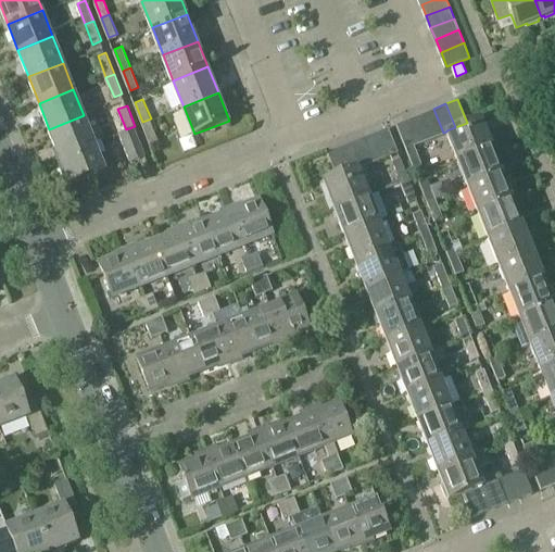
[(433,109),(421,113),(430,138),(443,133),(433,109)]
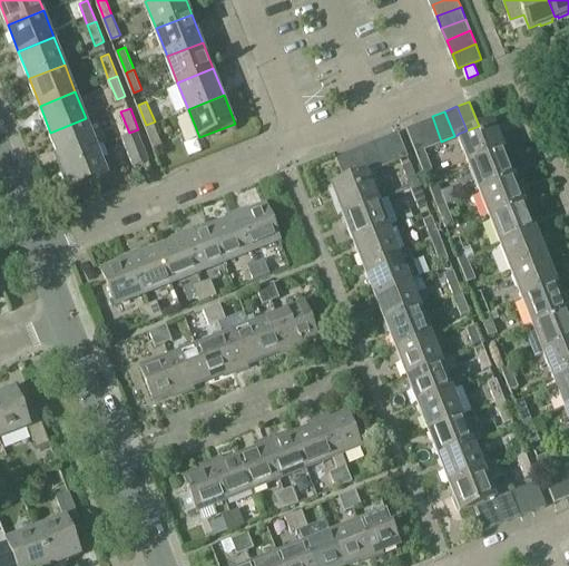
[(432,116),(419,122),(429,146),(441,142),(432,116)]
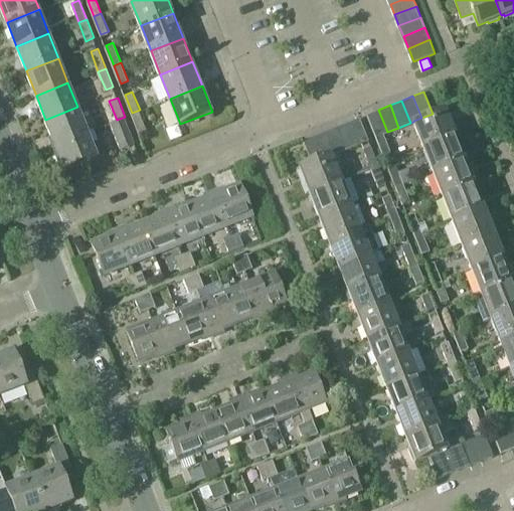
[(77,107),(45,120),(55,144),(87,131),(77,107)]
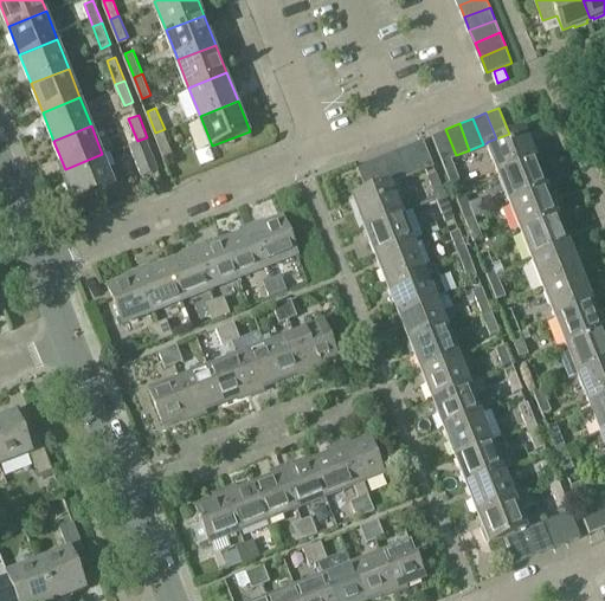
[(496,139),(487,142),(487,143),(499,172),(536,156),(525,128),(509,134),(496,139)]
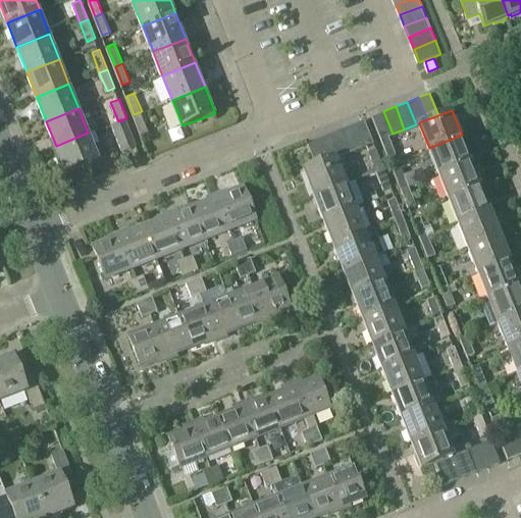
[(142,111),(134,114),(142,135),(149,132),(142,111)]
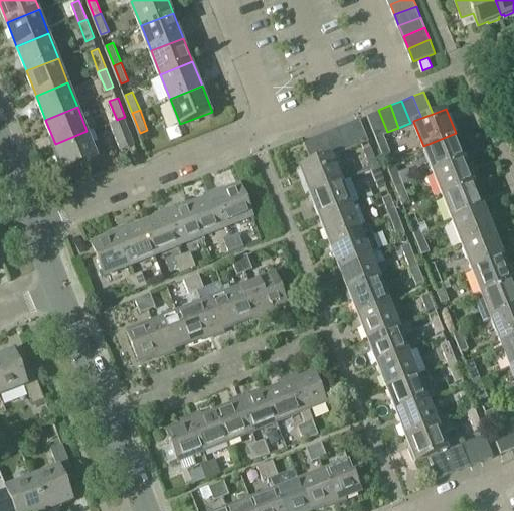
[(378,110),(367,114),(367,115),(376,136),(384,133),(387,132),(378,110)]
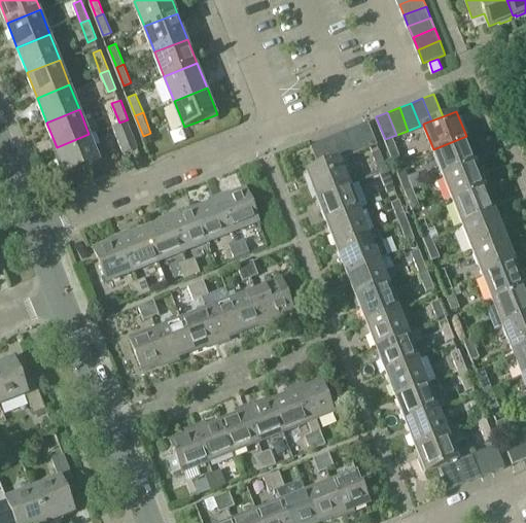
[(119,123),(113,125),(123,149),(137,144),(128,119),(119,123)]
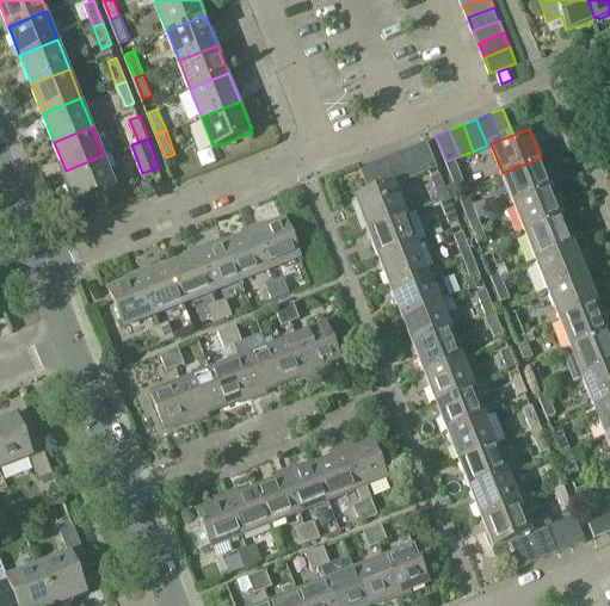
[(427,138),(413,144),(424,171),(437,165),(427,140),(427,138)]
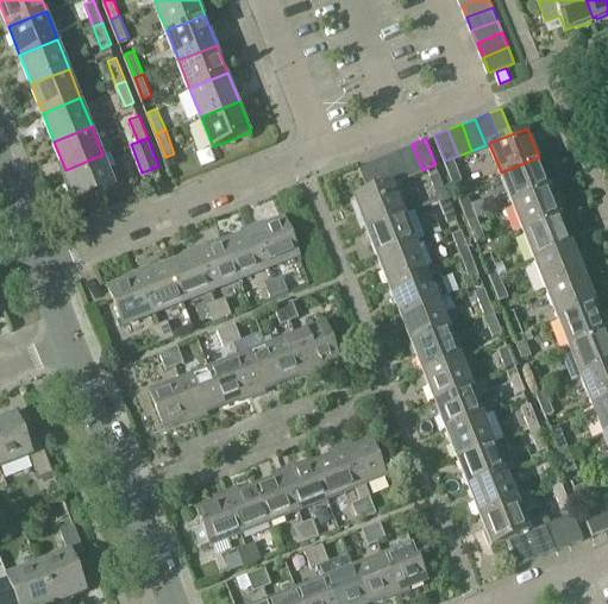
[(412,144),(399,149),(409,175),(422,170),(412,144)]
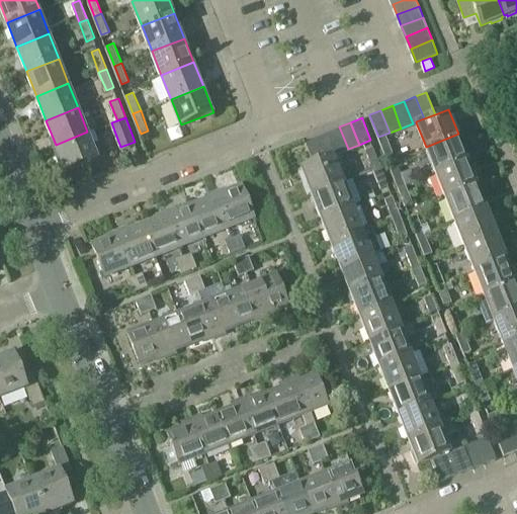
[(339,126),(328,131),(337,154),(348,149),(339,126)]
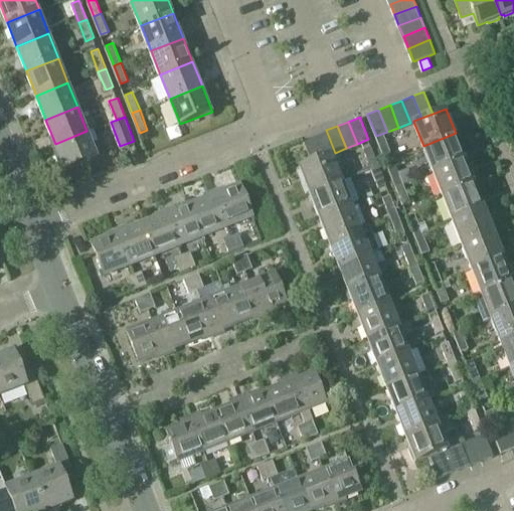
[(87,131),(55,144),(59,154),(56,155),(60,165),(63,164),(65,169),(97,157),(91,142),(98,139),(94,129),(87,132),(87,131)]
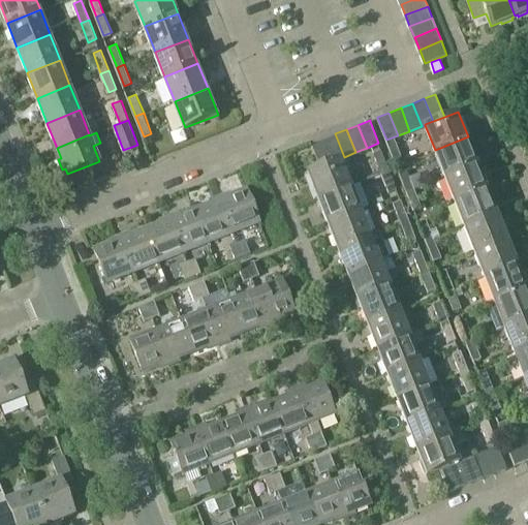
[(335,133),(323,139),(332,161),(340,158),(341,158),(344,157),(335,133)]
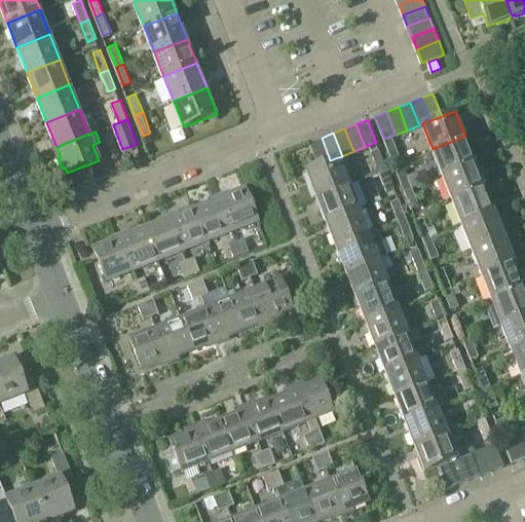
[(392,136),(384,139),(391,157),(400,154),(392,136)]
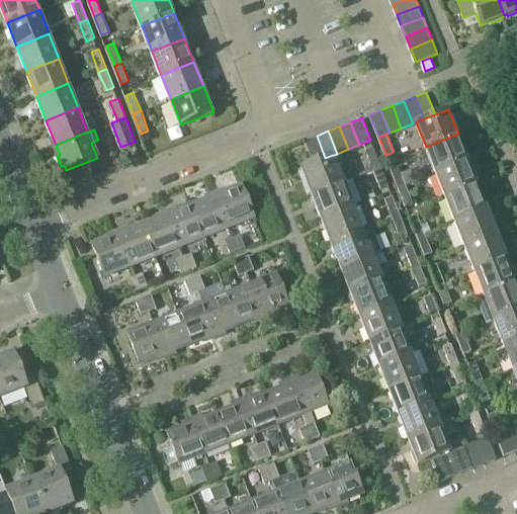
[(458,134),(426,147),(435,171),(467,158),(458,134)]
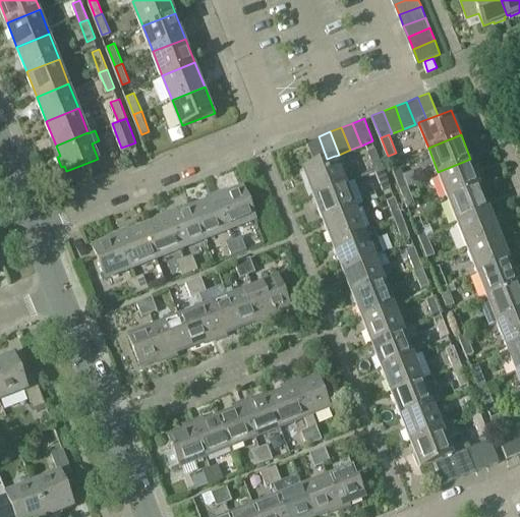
[(319,136),(306,140),(315,163),(327,159),(319,136)]
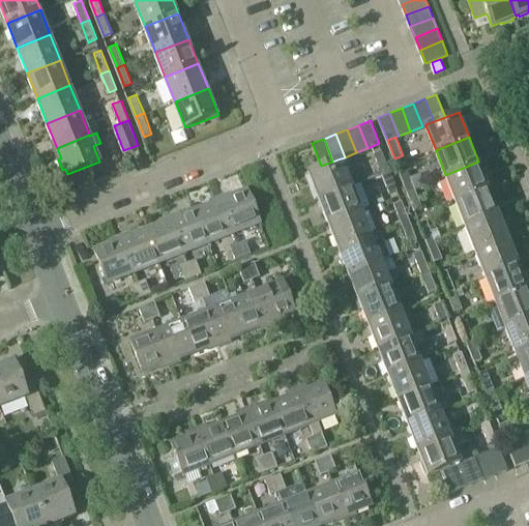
[(375,153),(382,171),(389,168),(382,150),(375,153)]
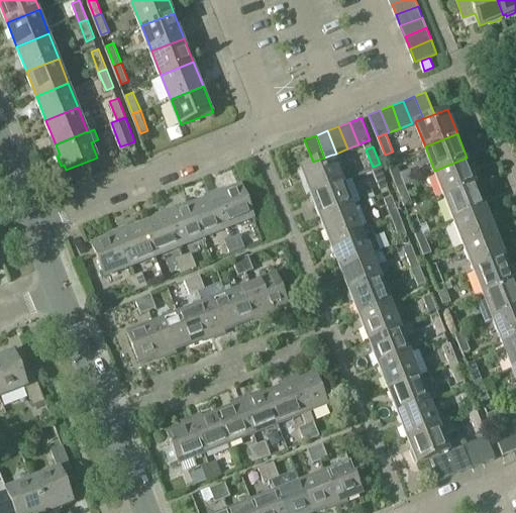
[(313,162),(301,167),(306,179),(303,180),(308,192),(310,191),(342,179),(333,155),(332,155),(324,158),(313,162)]
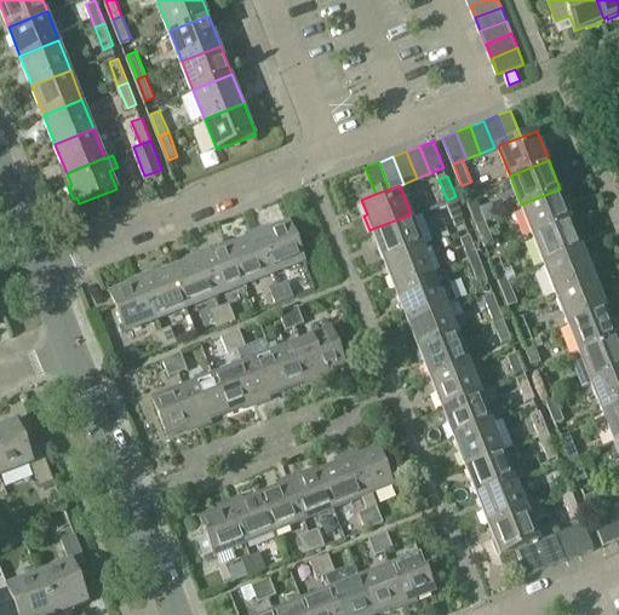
[(560,189),(521,205),(533,234),(572,218),(560,189)]
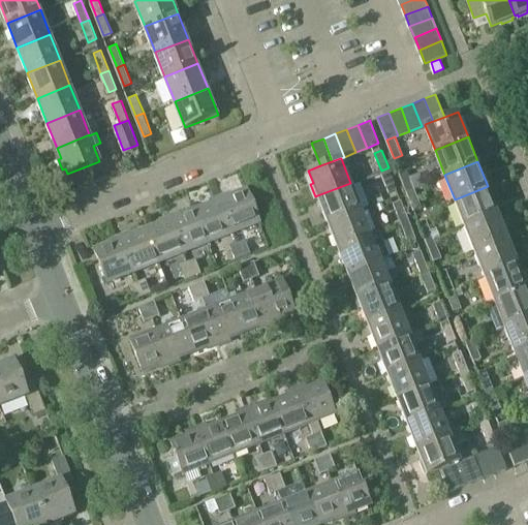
[(381,171),(390,191),(397,188),(389,167),(381,171)]
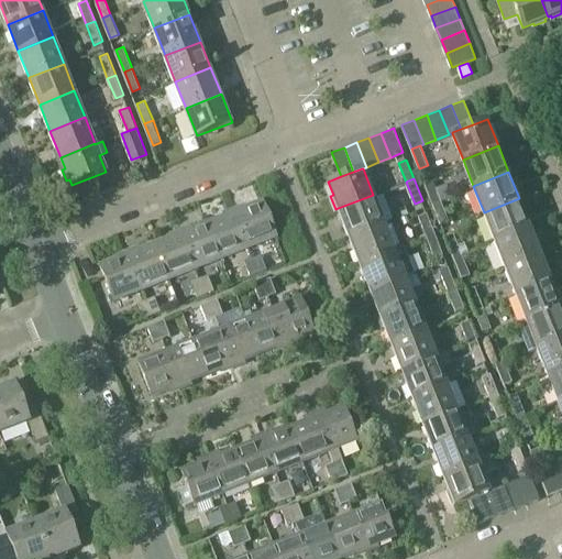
[(432,201),(441,198),(433,179),(425,183),(432,201)]
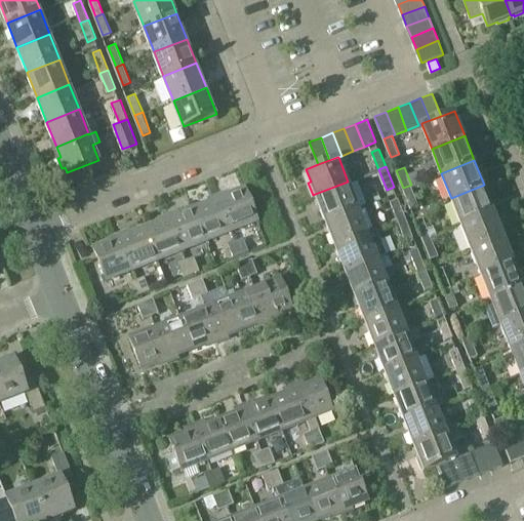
[(348,182),(315,194),(325,218),(357,206),(348,182)]
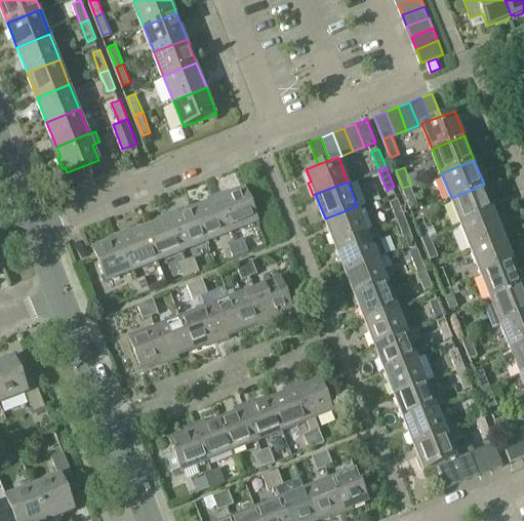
[(411,185),(403,188),(411,208),(419,205),(411,185)]
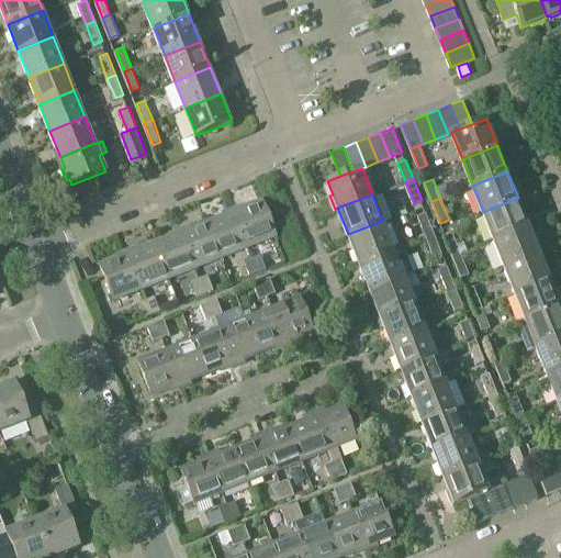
[(518,198),(483,212),(494,240),(529,225),(518,198)]
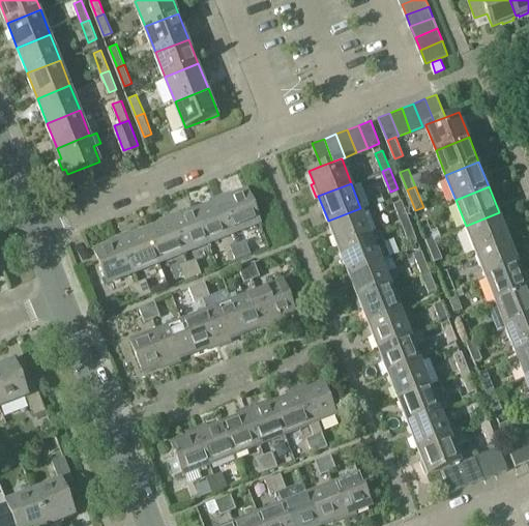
[(247,188),(222,199),(234,231),(260,221),(247,188)]
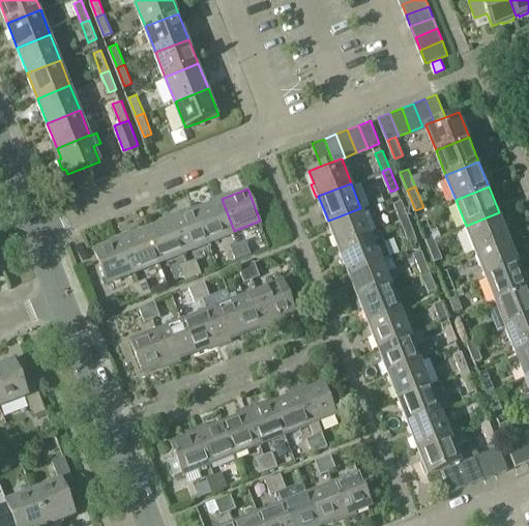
[(222,199),(197,208),(209,240),(234,231),(222,199)]
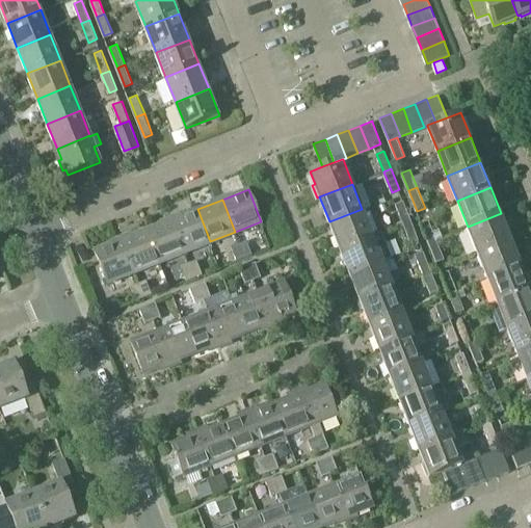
[(396,204),(403,221),(410,218),(403,201),(396,204)]
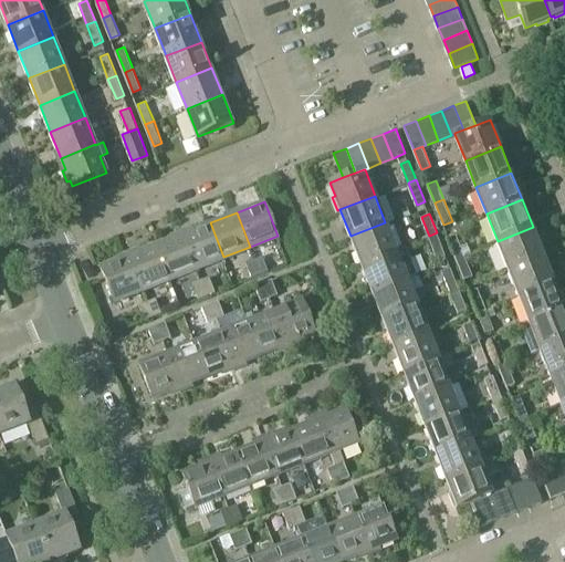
[(195,228),(182,233),(196,268),(223,257),(210,222),(205,225),(203,222),(194,226),(195,228)]
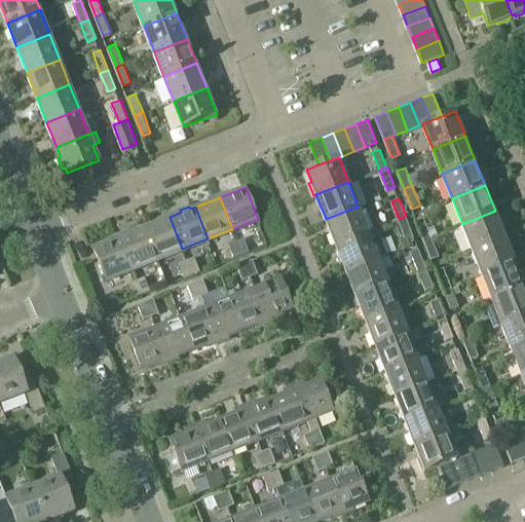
[(358,207),(326,219),(335,244),(368,231),(358,207)]
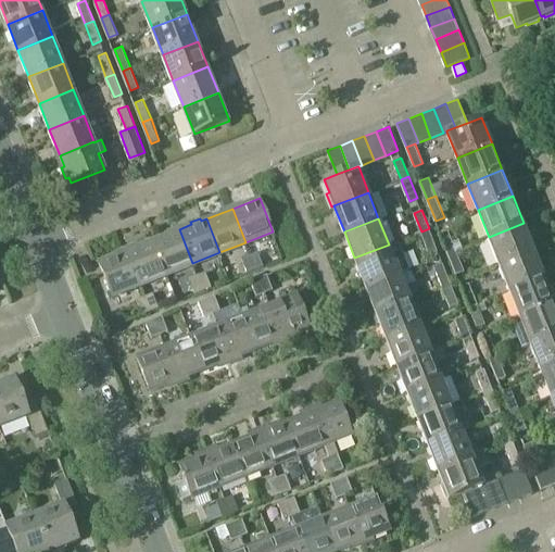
[(524,223),(489,237),(499,263),(533,249),(524,223)]
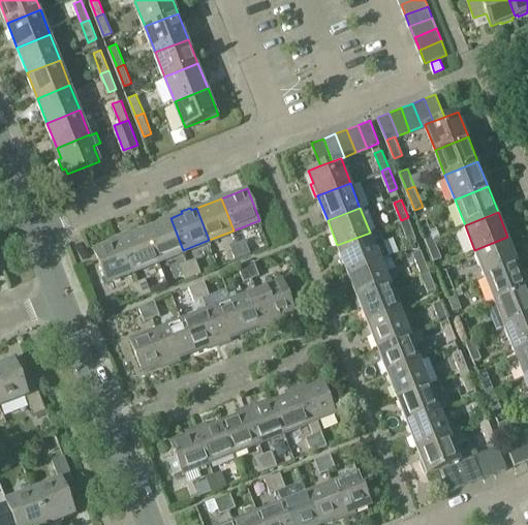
[(416,238),(408,217),(401,220),(409,241),(416,238)]
